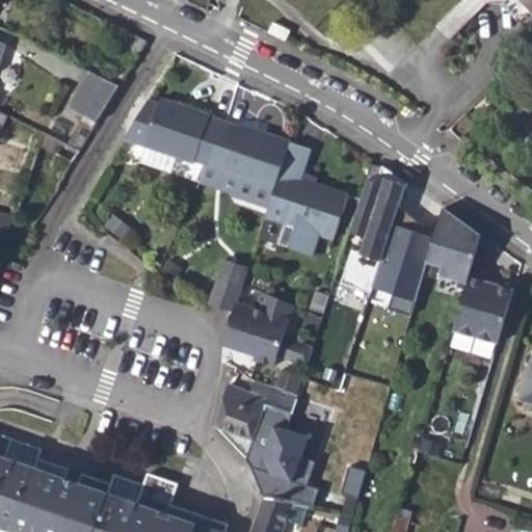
[(467,0),(468,1),(443,27),(454,38),(490,1),(504,1),(525,22),(531,15),(531,5),(526,0),(467,0)]
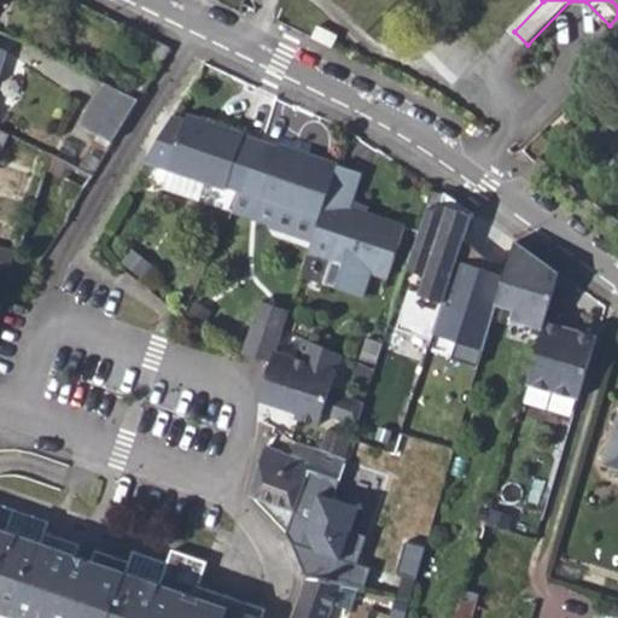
[(115,143),(140,100),(106,83),(80,127),(115,143)]
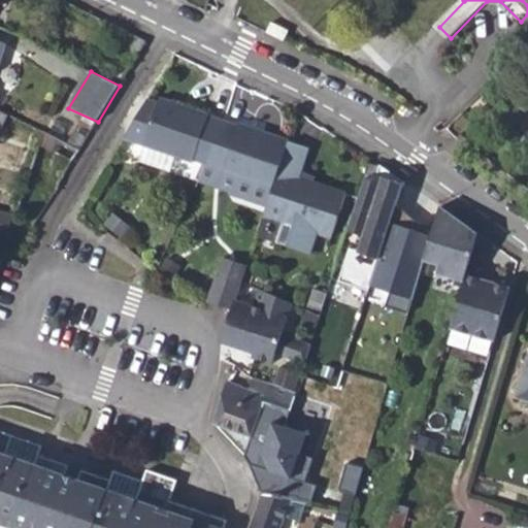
[(174,157),(193,163),(194,160),(205,164),(208,165),(223,122),(208,117),(209,112),(161,96),(157,105),(146,101),(124,140),(143,146),(174,157)]
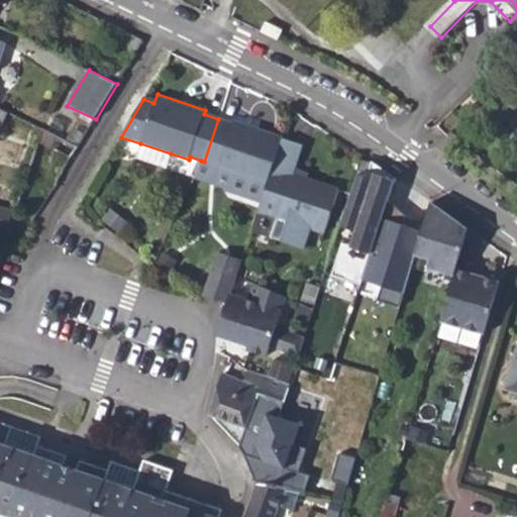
[(0,126),(1,127),(9,111),(0,106),(0,126)]
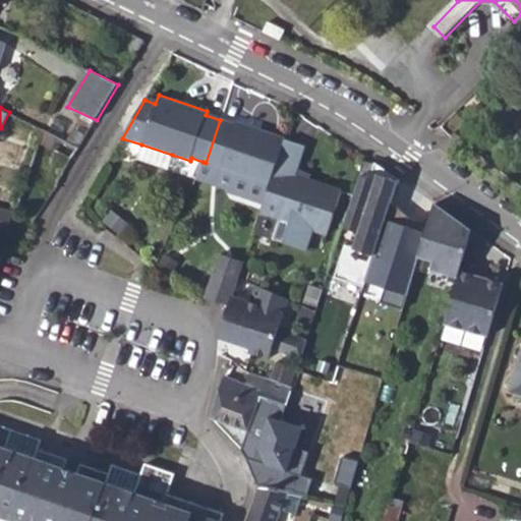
[(219,168),(219,171),(237,177),(269,188),(286,138),(236,121),(234,125),(220,120),(206,163),(219,168)]
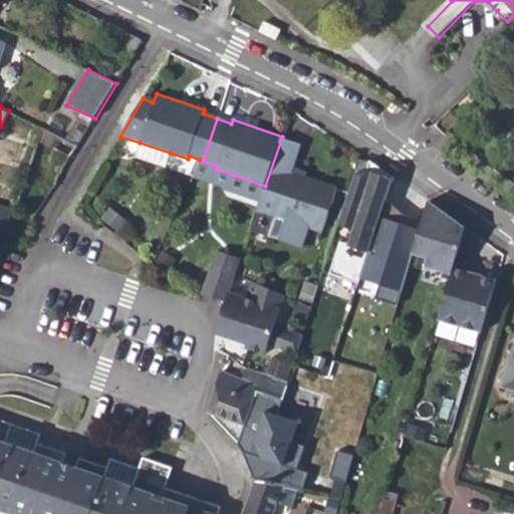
[(71,159),(79,146),(44,129),(40,141),(71,159)]
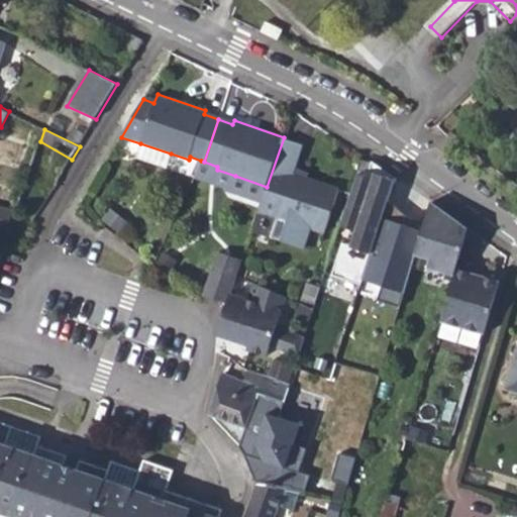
[(323,231),(338,189),(294,174),(303,145),(284,137),(267,187),(262,201),(259,210),(279,216),(272,237),(303,247),(310,227),(323,231)]
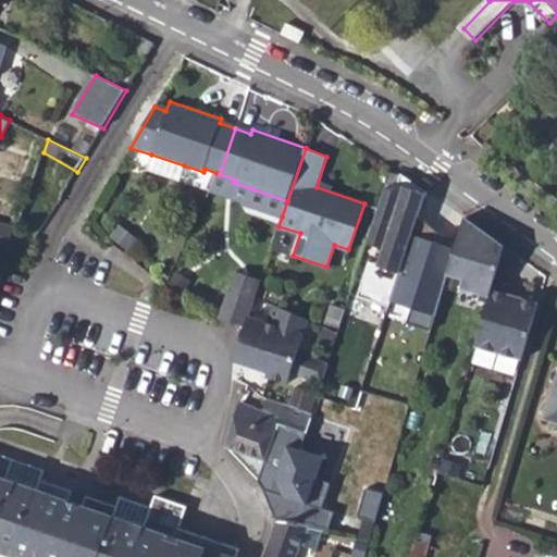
[(145,171),(178,182),(184,165),(151,155),(145,171)]
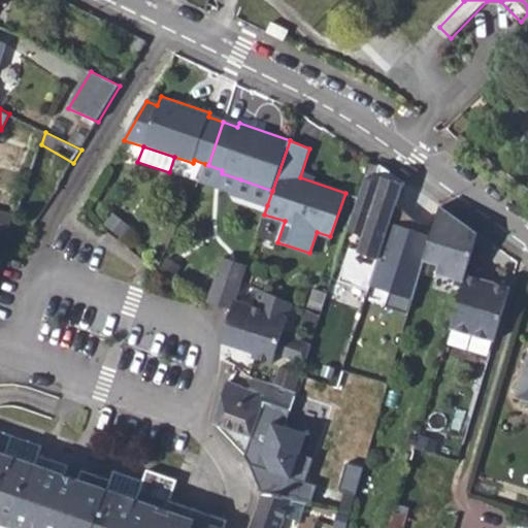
[(370,277),(400,179),(376,163),(371,180),(373,182),(370,193),(361,190),(354,212),(360,215),(353,234),(347,232),(341,249),(348,251),(342,268),(370,277)]
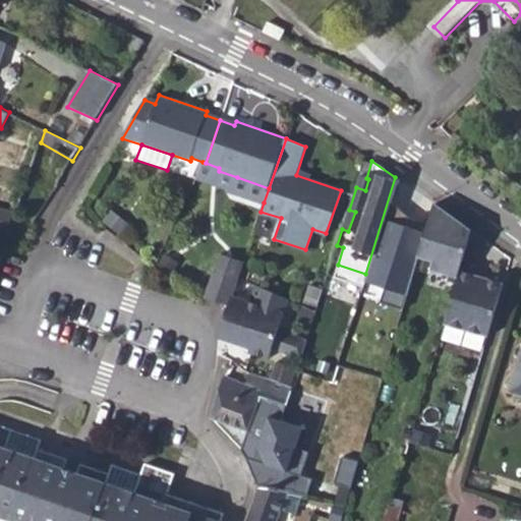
[(264,203),(269,188),(237,177),(233,192),(264,203)]
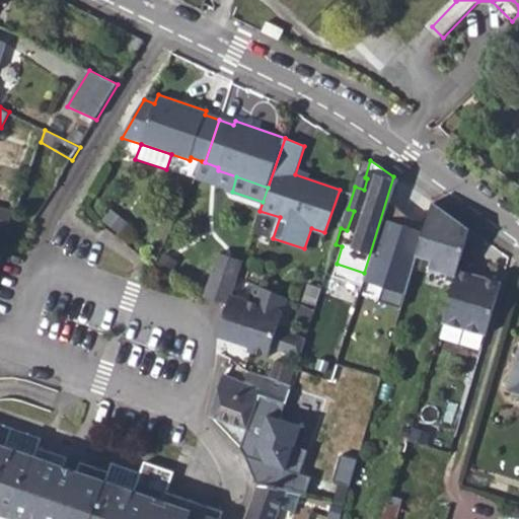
[(385,215),(420,239),(431,202),(397,178),(385,215)]
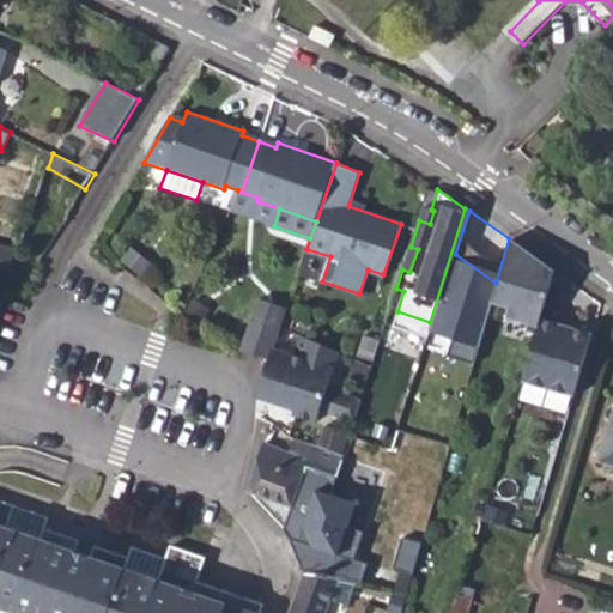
[(509,305),(507,316),(539,326),(545,305),(554,272),(556,271),(510,238),(492,301),(509,305)]
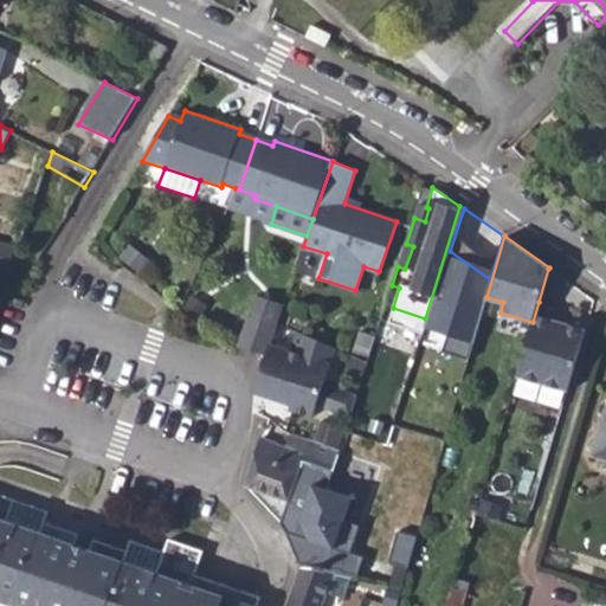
[(0,270),(8,272),(17,247),(0,243),(0,270)]
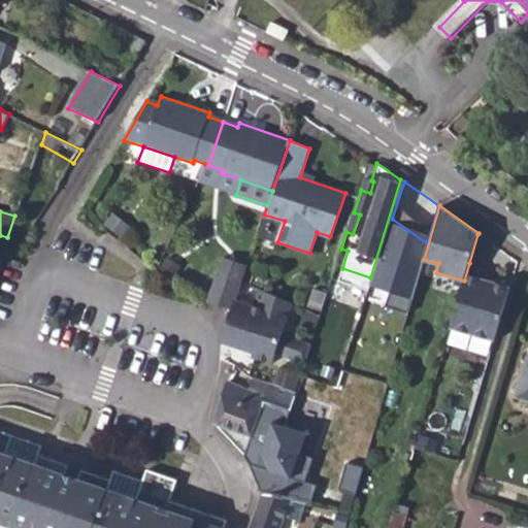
[(119,236),(126,228),(109,215),(103,223),(119,236)]
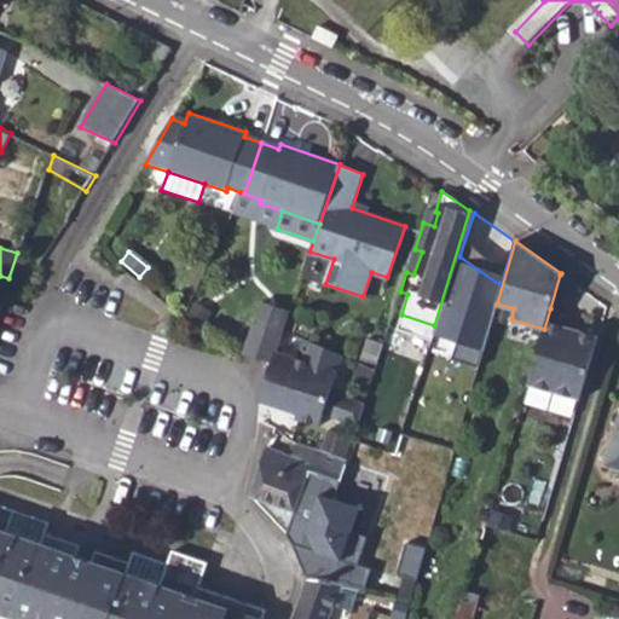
[(250,357),(260,359),(272,362),(276,350),(283,330),(287,319),(290,310),(260,299),(243,354),(250,357)]
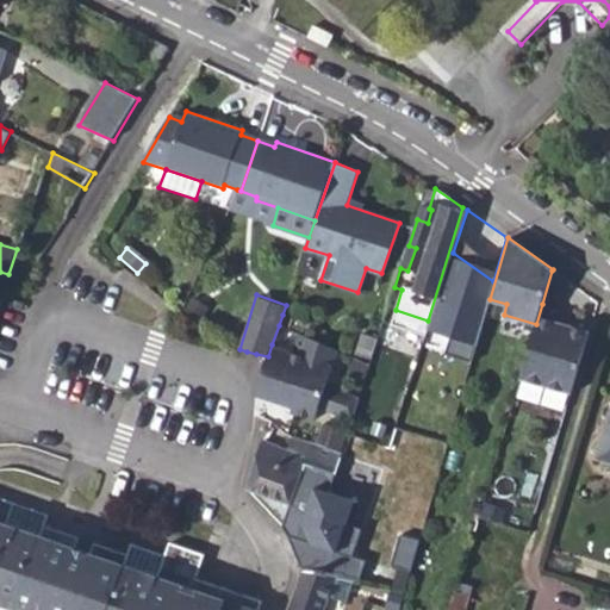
[(572,392),(590,330),(559,319),(560,310),(542,304),(536,324),(521,377),(572,392)]
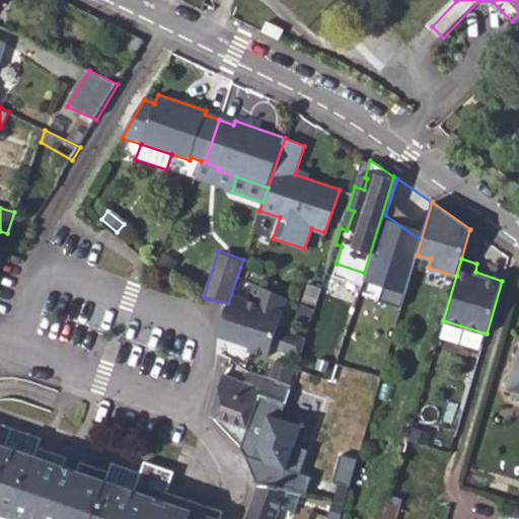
[(247,281),(250,272),(240,268),(237,277),(247,281)]
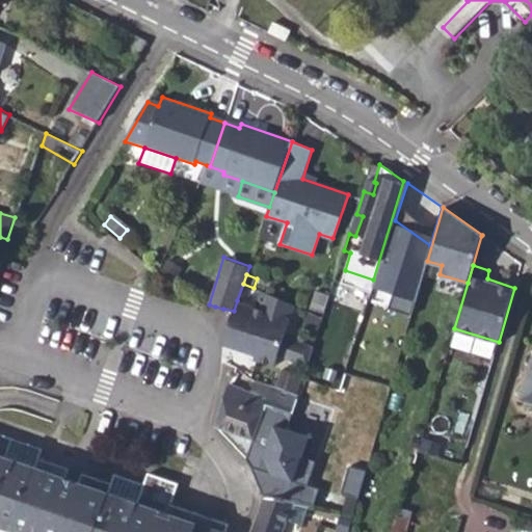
[(256,308),(237,300),(233,315),(223,341),(242,347),(257,352),(255,356),(274,364),(278,353),(302,363),(309,344),(284,336),(294,306),(262,291),(256,308)]
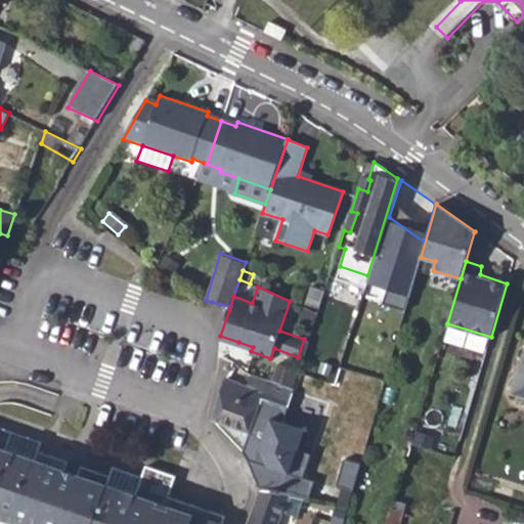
[(316,308),(321,292),(311,289),(306,305),(316,308)]
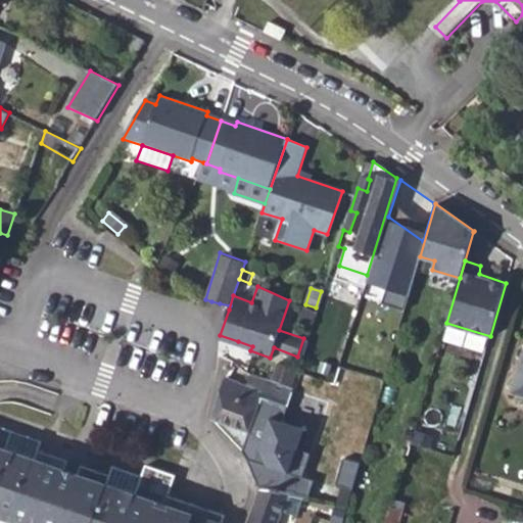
[(308,340),(303,338),(297,357),(302,359),(308,340)]
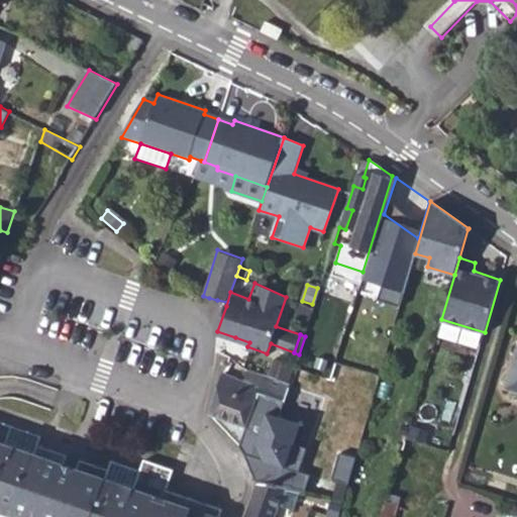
[(516,392),(516,348),(506,389),(516,392)]
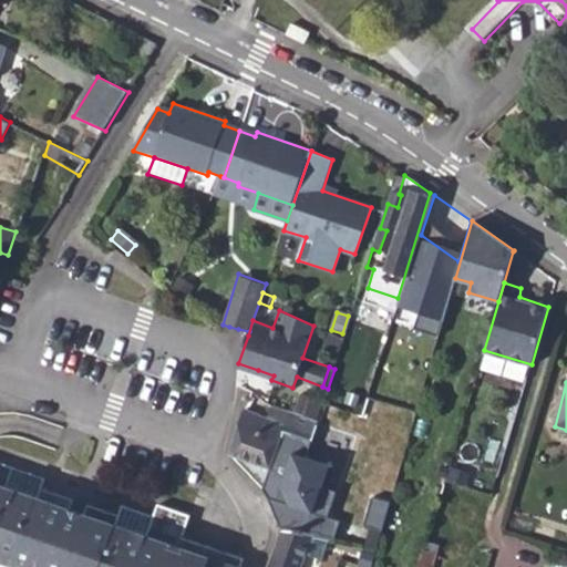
[(269,470),(271,462),(282,429),(299,433),(312,437),(316,424),(317,422),(272,409),(270,409),(267,416),(246,408),(229,453),(269,470)]
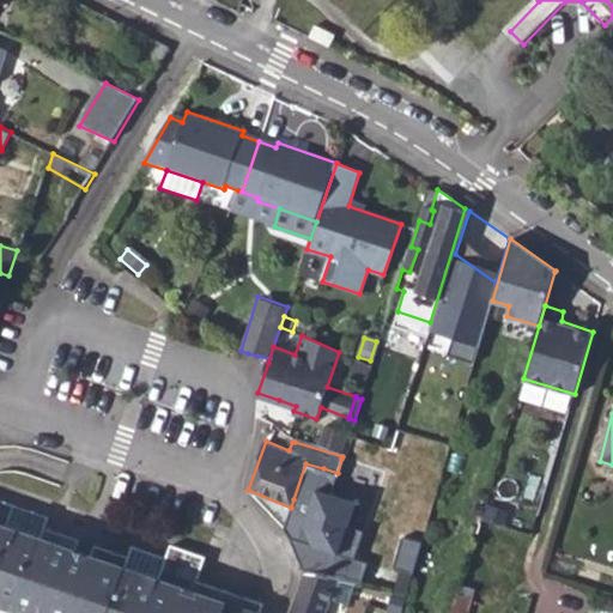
[(352,462),(356,451),(345,448),(343,456),(341,459),(352,462)]
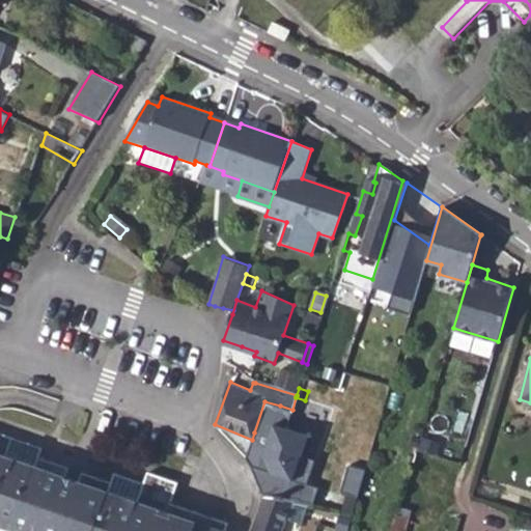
[(314,453),(329,408),(305,400),(296,397),(292,410),(280,406),(270,438),(314,453)]
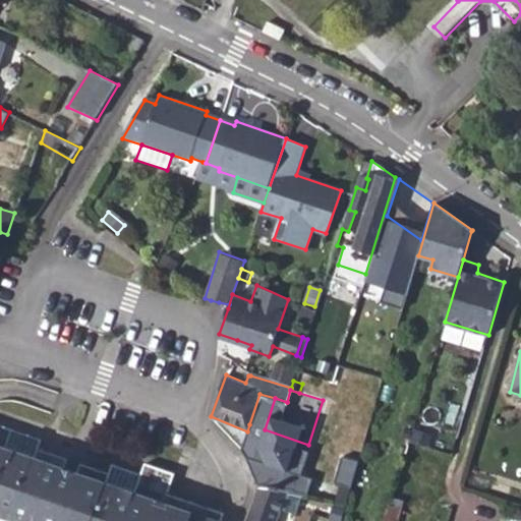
[(0,516),(13,520),(12,520),(221,520),(225,513),(196,503),(168,493),(175,473),(147,463),(142,473),(136,490),(117,484),(107,480),(109,472),(82,463),(78,472),(64,467),(67,458),(39,448),(36,457),(6,447),(12,428),(0,423),(0,516)]
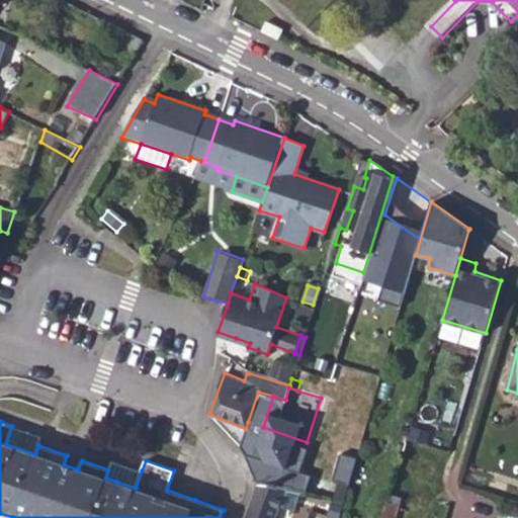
[(35,454),(38,445),(41,436),(12,426),(6,444),(35,454)]
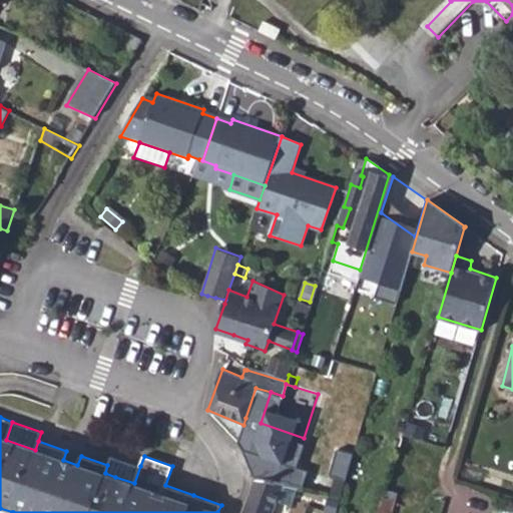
[(251,451),(296,466),(304,438),(261,423),(251,451)]
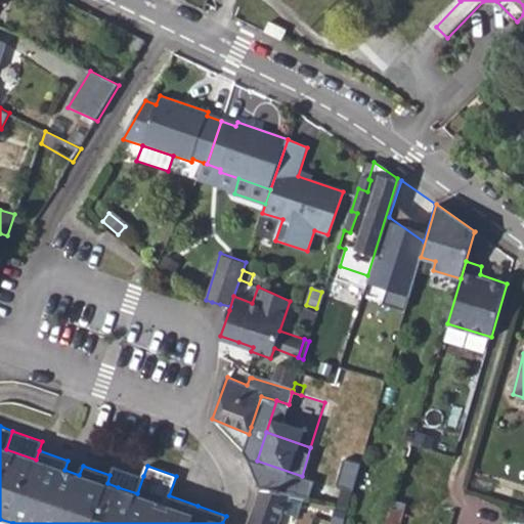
[(118,487),(137,493),(143,476),(114,466),(110,475),(107,483),(118,487)]
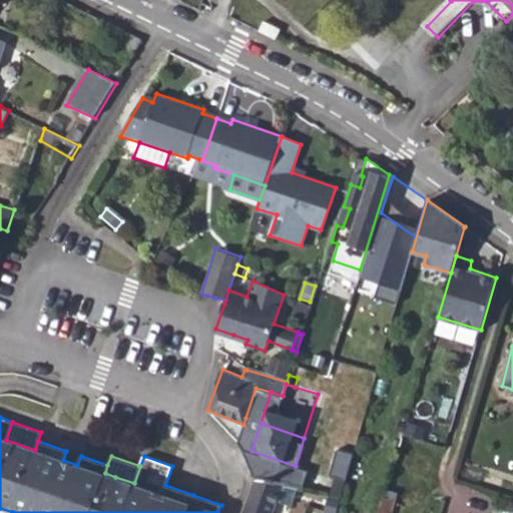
[(277,512),(281,504),(288,506),(291,495),(285,493),(288,487),(288,485),(253,479),(253,481),(241,512),(277,512)]
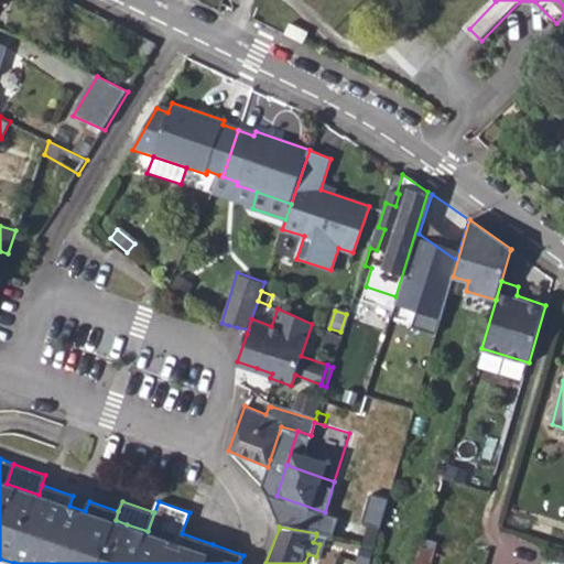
[(432,561),(437,541),(431,539),(427,549),(421,548),(418,556),(432,561)]
